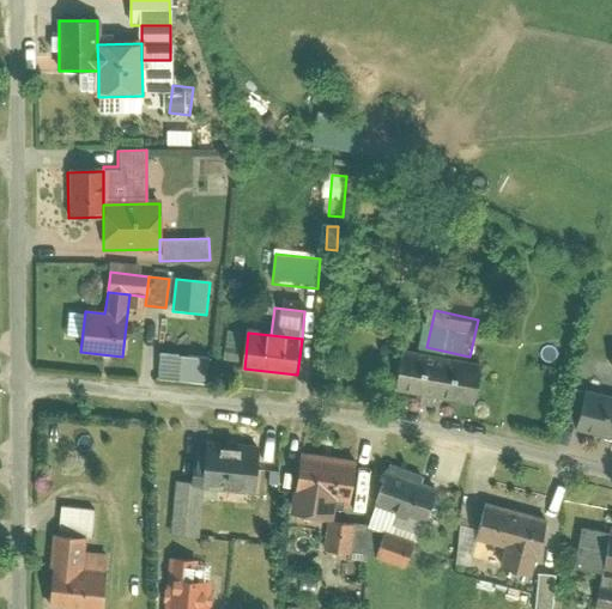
[(417,355),(407,353),(400,390),(434,395),(438,369),(440,358),(417,355)]
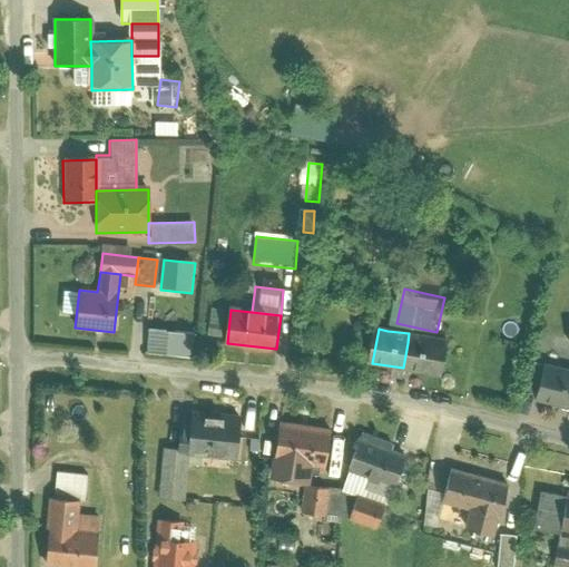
[(198,333),(167,330),(165,353),(196,357),(198,333)]
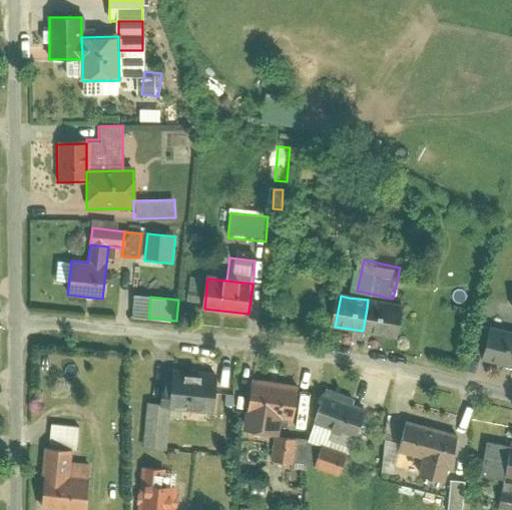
[(383,305),(375,303),(370,334),(398,338),(401,316),(403,307),(383,305)]
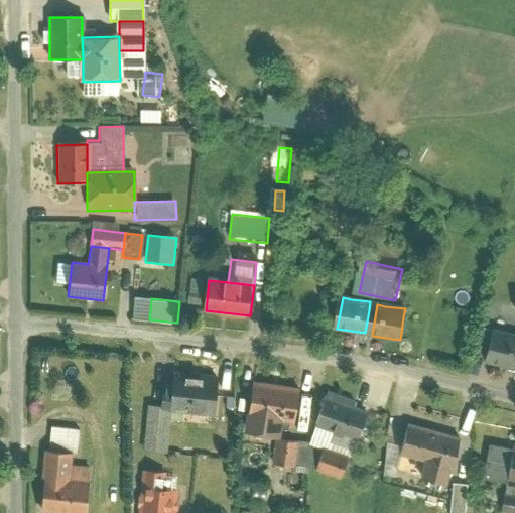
[(514,333),(494,328),(485,361),(514,367),(514,333)]
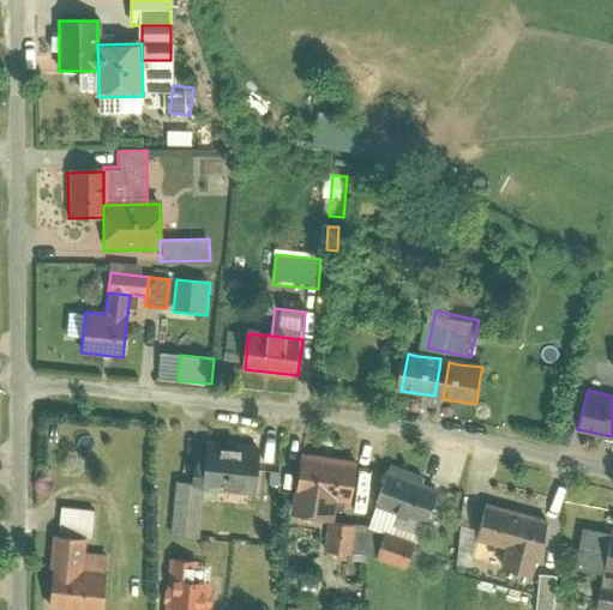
[(260,491),(263,453),(204,448),(202,487),(260,491)]
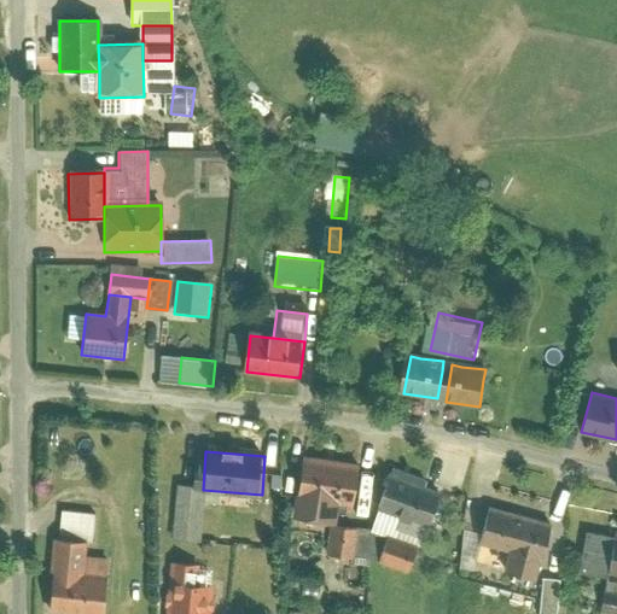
[(359,465),(303,456),(294,521),(331,526),(335,503),(353,506),(359,465)]
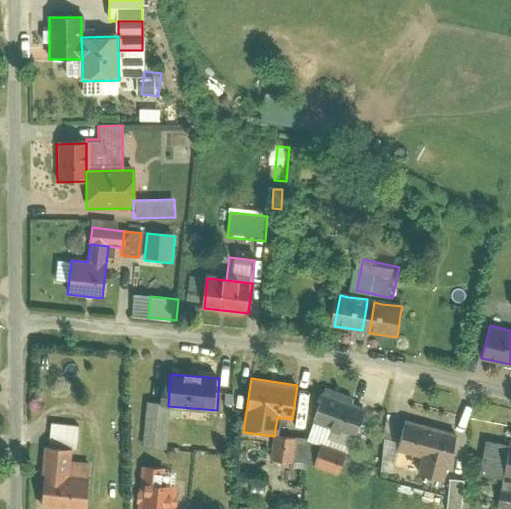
[(366,410),(324,393),(313,421),(355,438),(366,410)]
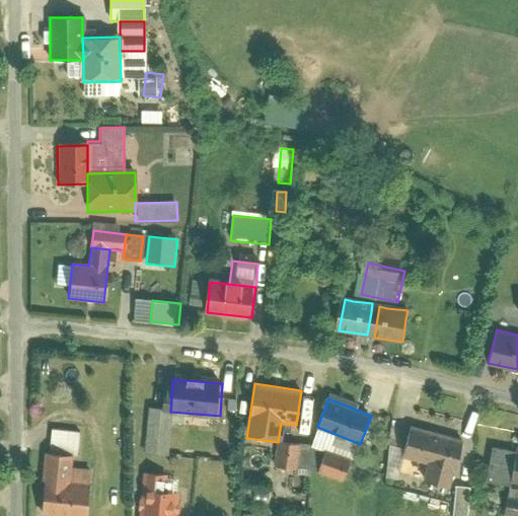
[(170,412),(149,411),(146,453),(167,454),(170,412)]
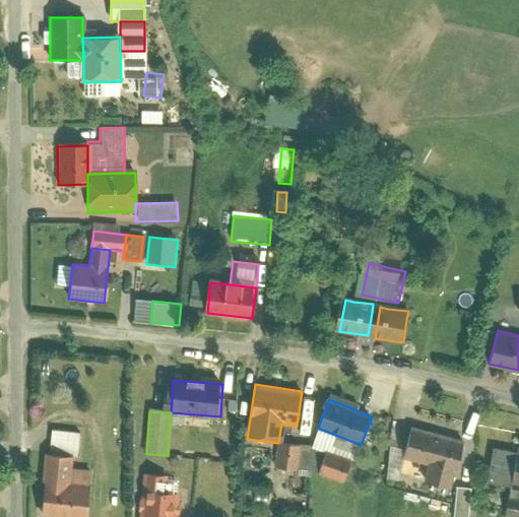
[(464,443),(411,430),(404,457),(427,463),(423,480),(448,488),(452,471),(456,472),(464,443)]
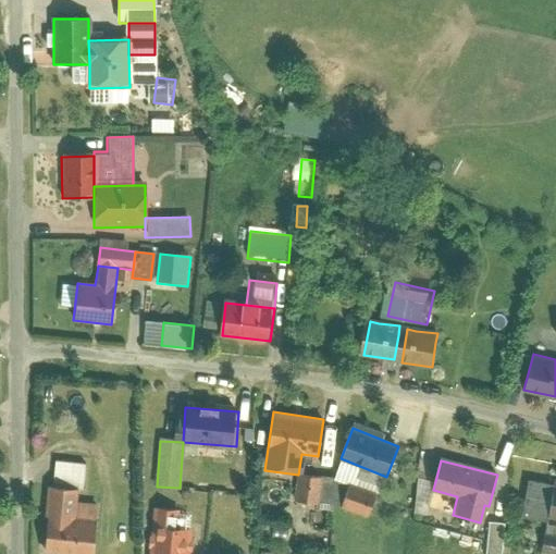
[(87,464),(56,462),(54,487),(85,489),(87,464)]
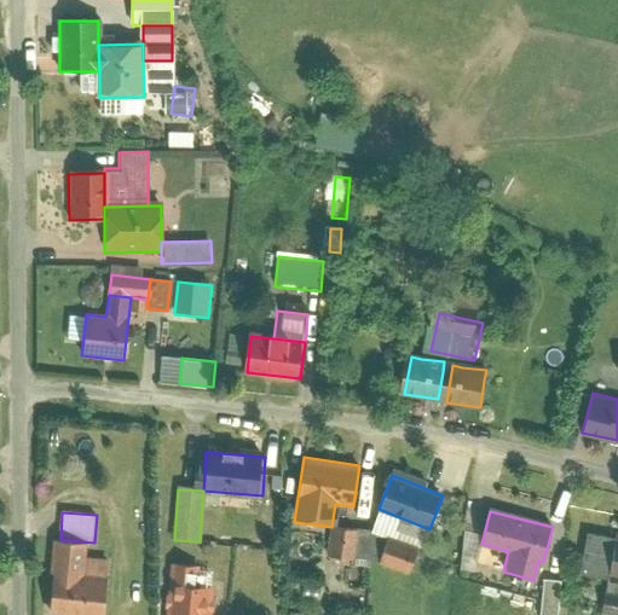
[(330,557),(353,561),(357,532),(334,529),(330,557)]
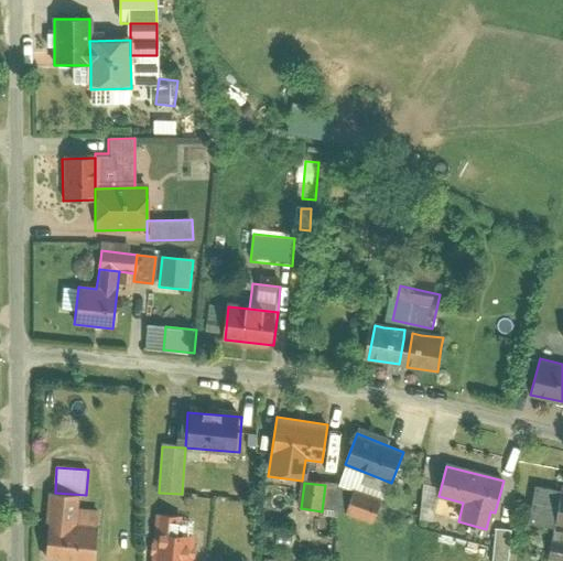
[(380,502),(349,492),(342,515),(372,525),(380,502)]
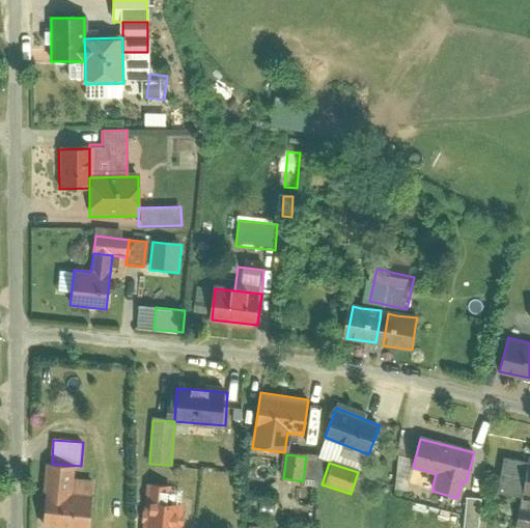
[(529,463),(527,463),(521,493),(529,495),(529,463)]
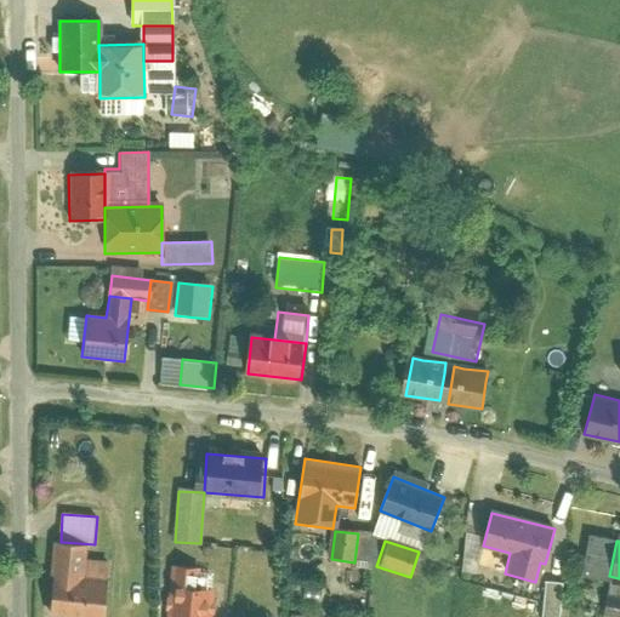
[(106,616),(111,565),(81,564),(83,547),(51,544),(46,616),(106,616)]
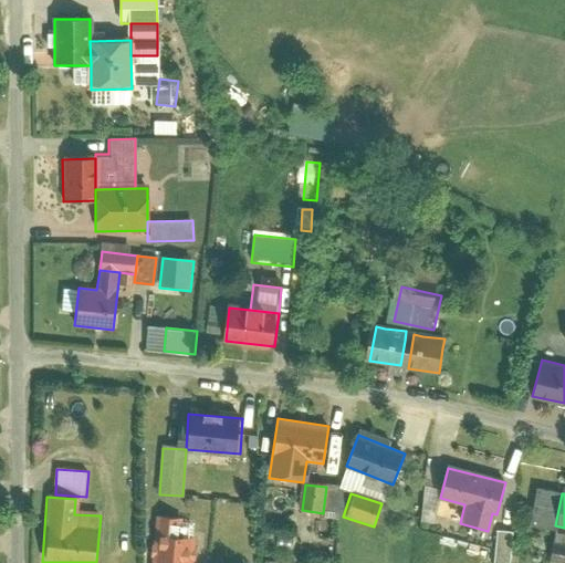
[(180,521),(157,520),(154,562),(186,562),(189,534),(179,534),(180,521)]
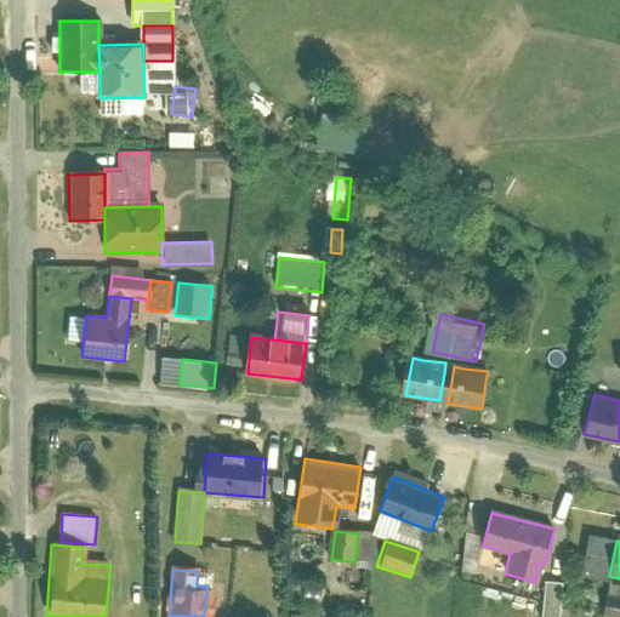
[(558,616),(563,583),(545,582),(540,616),(558,616)]
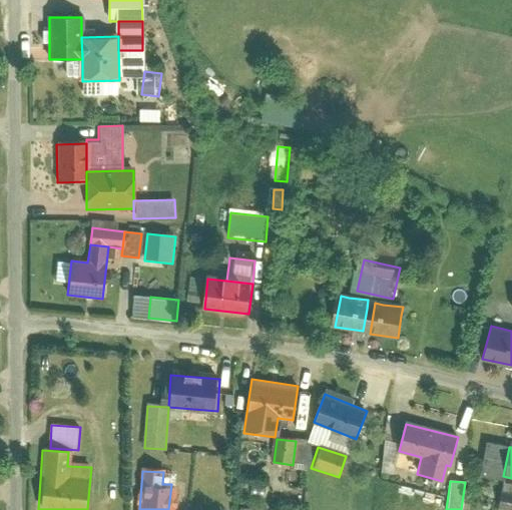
[(428,509),(432,497),(408,491),(403,509),(428,509)]
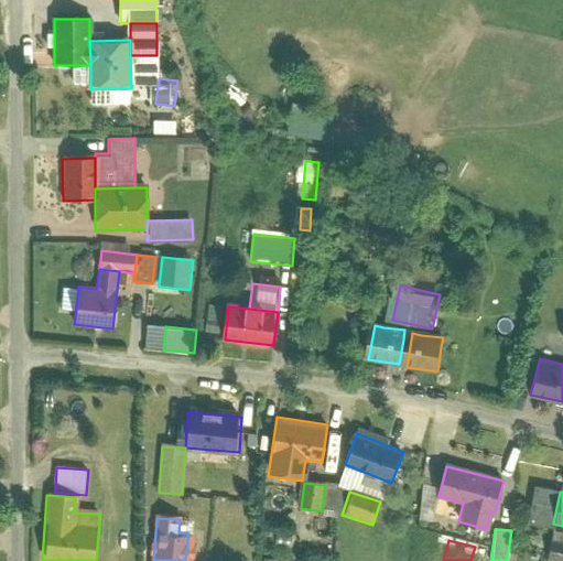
[(562,543),(551,541),(547,559),(552,560),(562,560),(562,543)]
